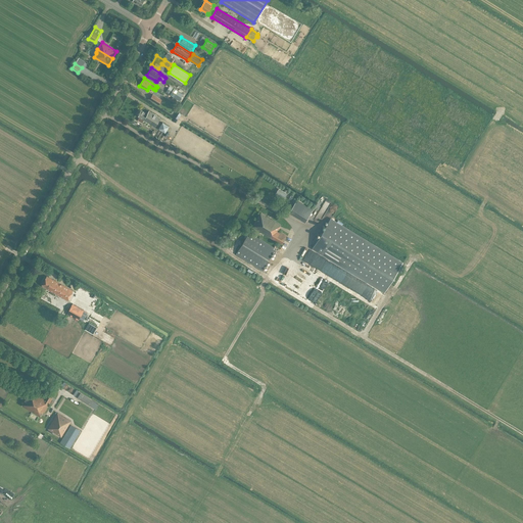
[(180,101),(184,94),(174,88),(170,94),(180,101)]
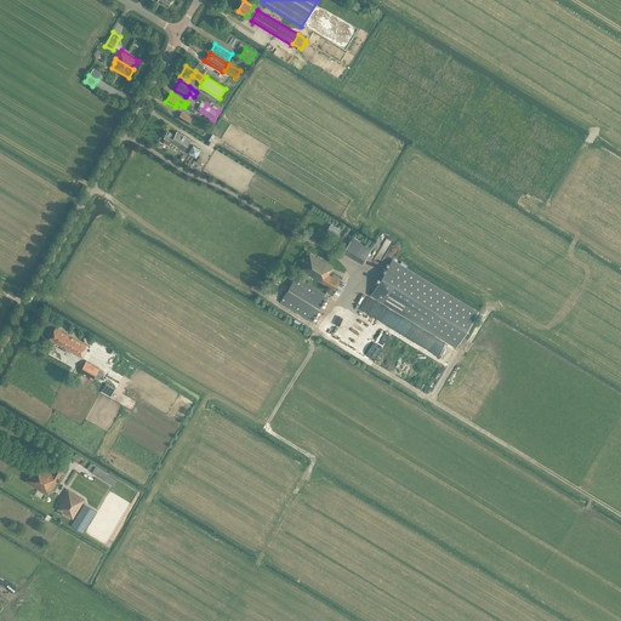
[(182,112),(178,118),(189,124),(193,118),(182,112)]
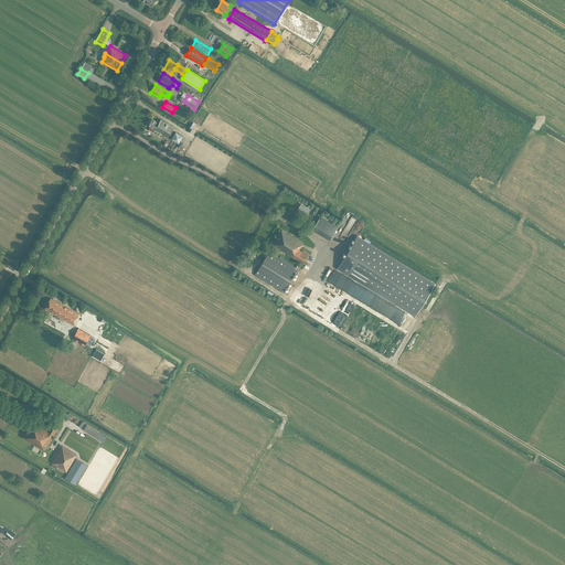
[(152,118),(148,125),(150,126),(149,129),(153,132),(156,129),(168,137),(173,127),(161,119),(159,123),(152,118)]
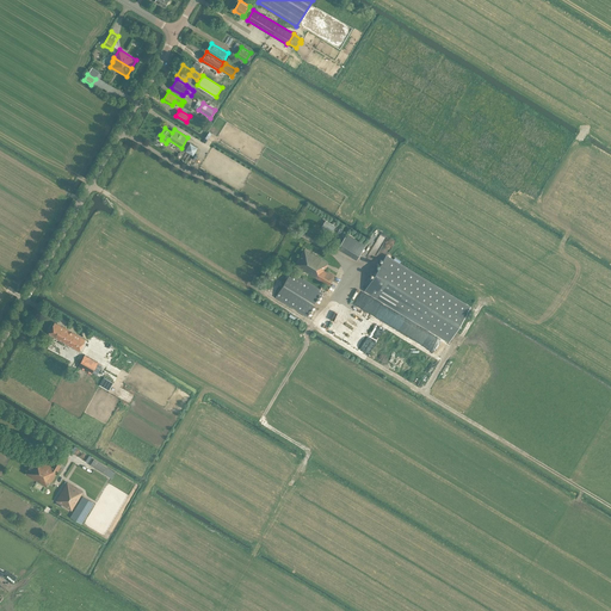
[(198,147),(190,142),(185,149),(193,154),(198,147)]
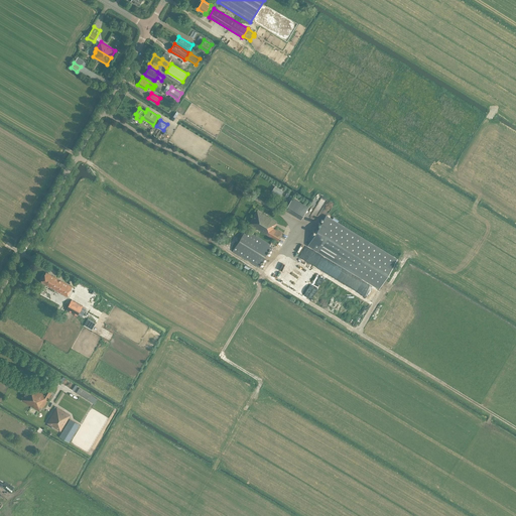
[(272,191),(271,194),(273,196),(274,194),(279,197),(283,190),(275,185),(271,191),(272,191)]
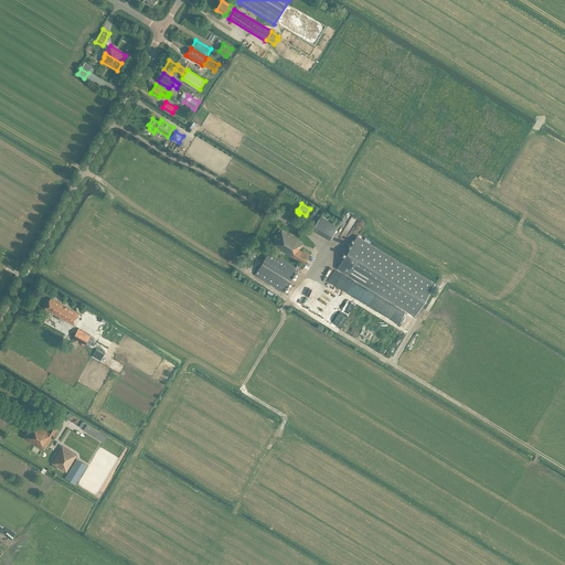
[(330,240),(339,226),(321,215),(312,228),(330,240)]
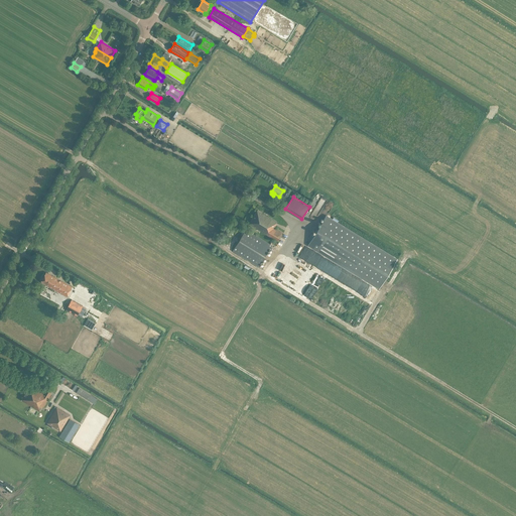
[(278,241),(283,232),(275,227),(278,221),(258,210),(249,223),(278,241)]
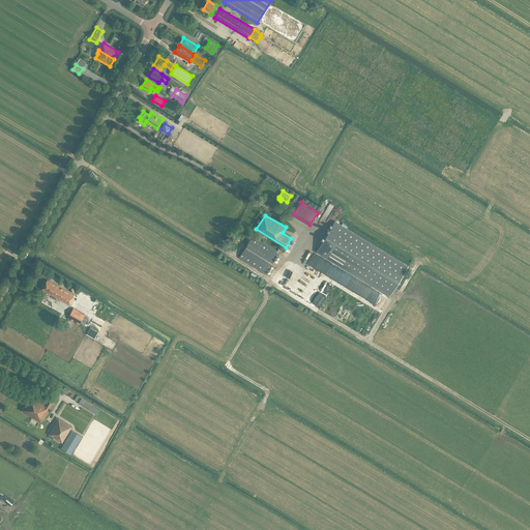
[(407,266),(335,223),(320,252),(392,296),(407,266)]
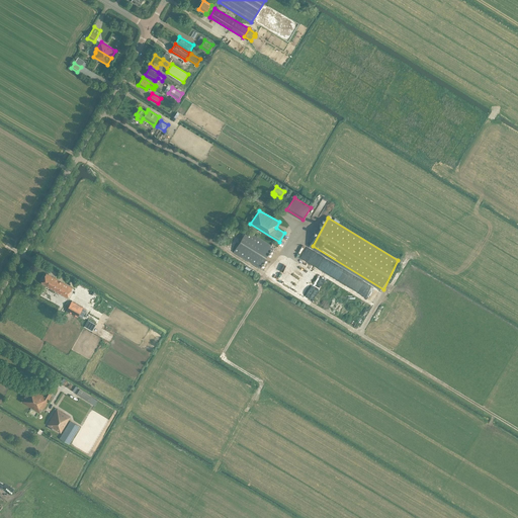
[(260,268),(273,246),(247,230),(234,252),(260,268)]
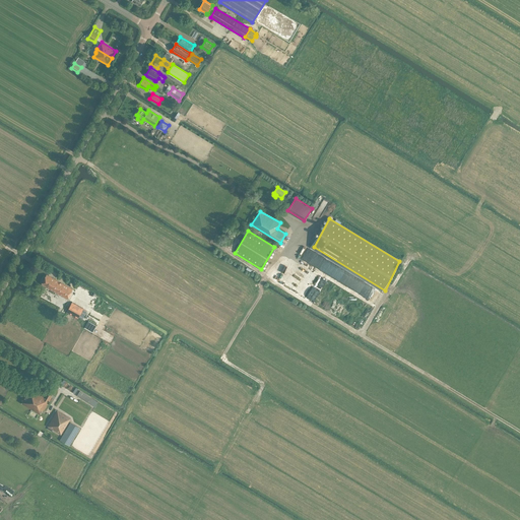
[(67,299),(72,288),(47,274),(42,283),(67,299)]
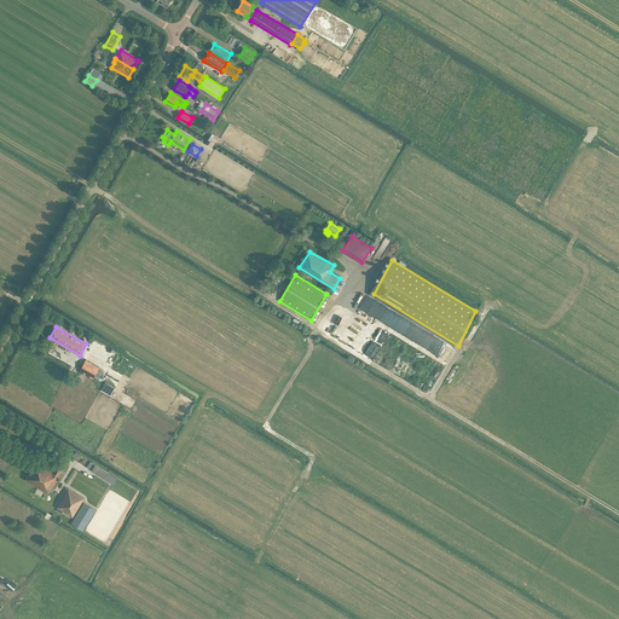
[(93,379),(99,366),(86,359),(79,371),(93,379)]
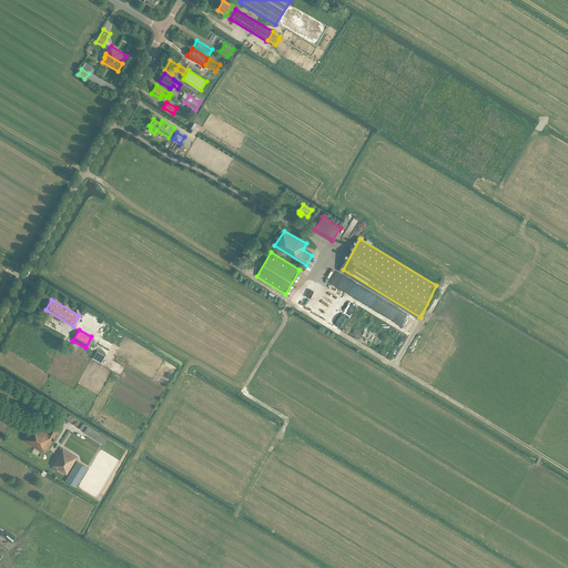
[(91,351),(97,342),(91,338),(87,347),(91,351)]
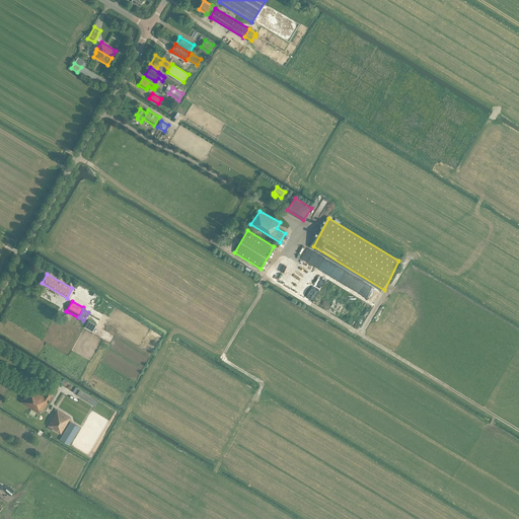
[(44,410),(55,390),(44,383),(39,391),(30,386),(21,402),(41,414),(43,409),(44,410)]
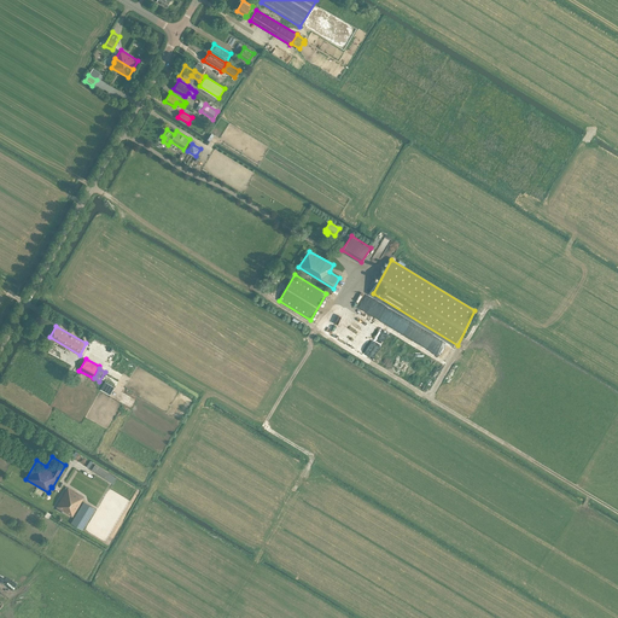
[(108,479),(111,474),(95,464),(92,470),(108,479)]
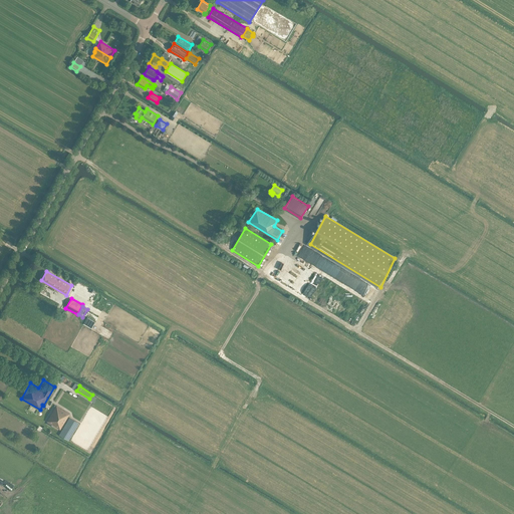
[(60,430),(70,414),(57,405),(49,417),(50,418),(48,422),(60,430)]
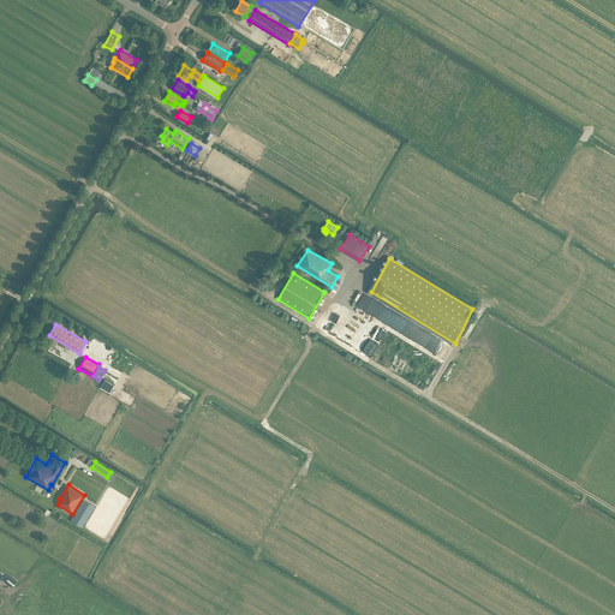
[(71,520),(83,526),(95,506),(84,499),(71,520)]
